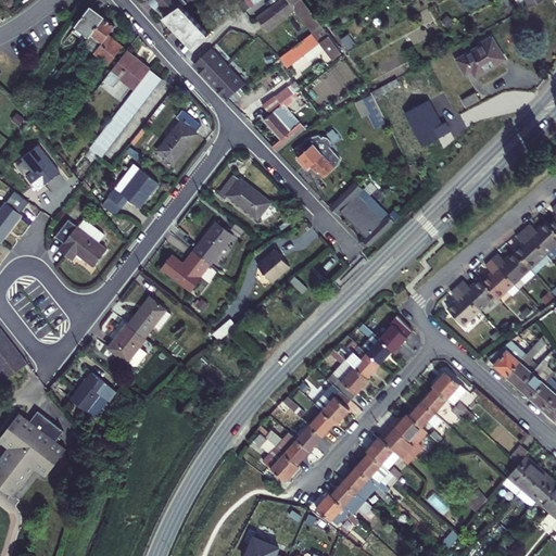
[(190,0),(149,0),(194,48),(209,35),(182,5),(190,0)]
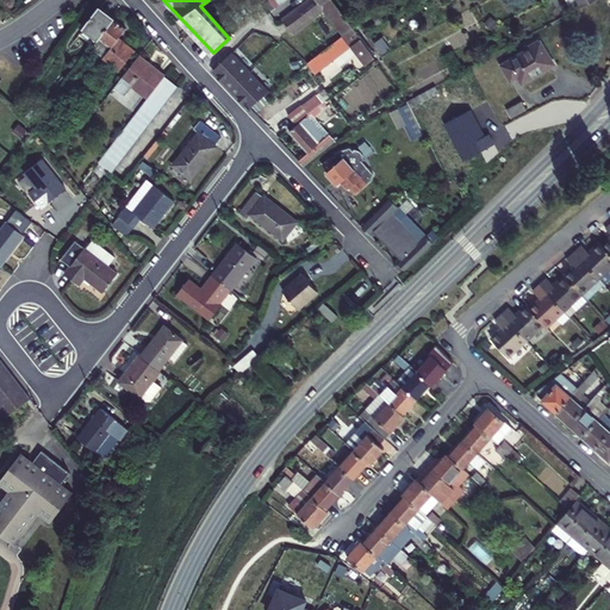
[(328,0),(321,6),(318,4),(299,18),(294,11),(282,20),(292,33),(323,10),(342,36),(353,27),(331,0),(328,0)]
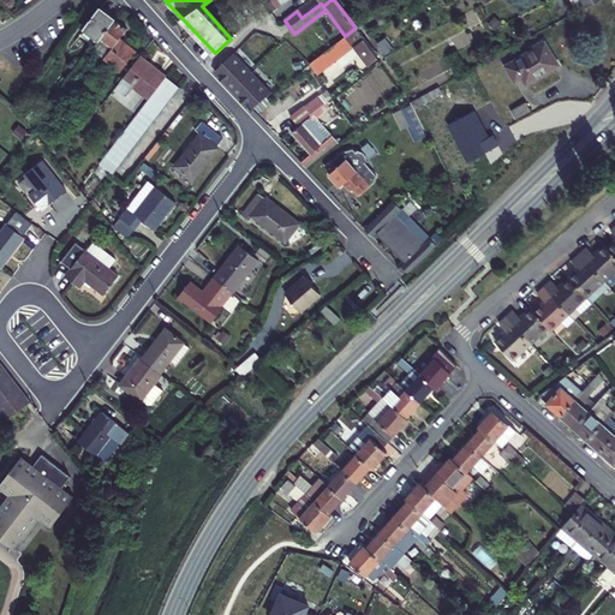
[(310,0),(309,1),(297,11),(302,18),(321,4),(323,6),(330,0),(310,0)]
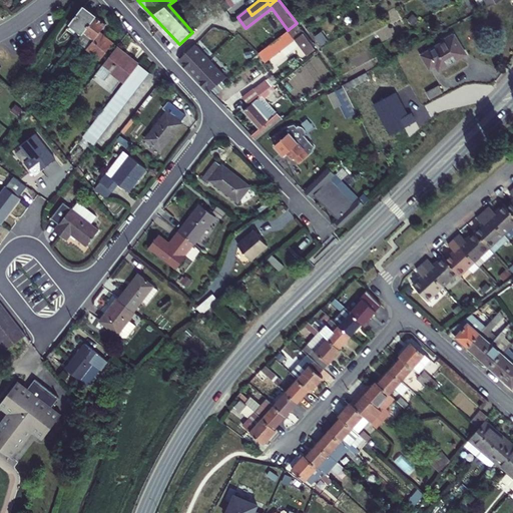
[(83,6),(70,25),(82,34),(94,17),(96,15),(83,6)]
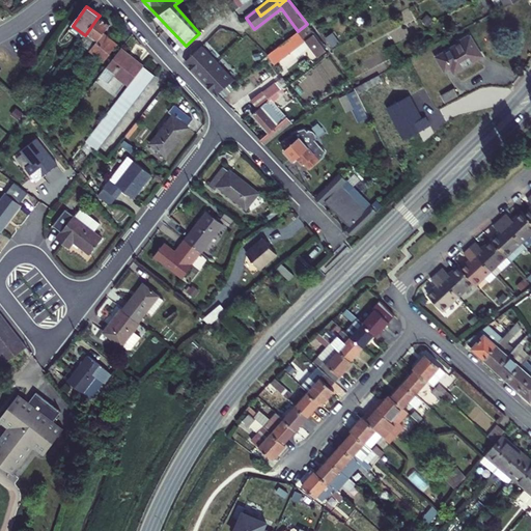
[(85,35),(79,43),(104,61),(117,45),(103,33),(108,26),(98,18),(85,35)]
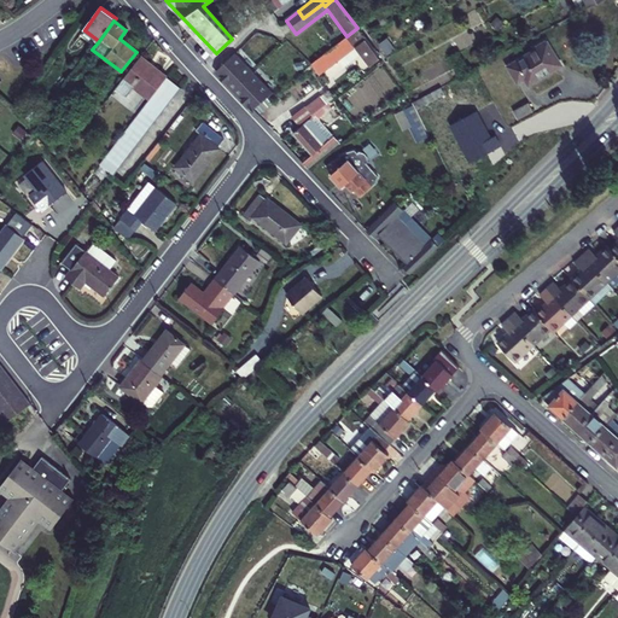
[(369,66),(380,58),(357,28),(347,36),(312,64),(319,75),(355,47),(369,66)]
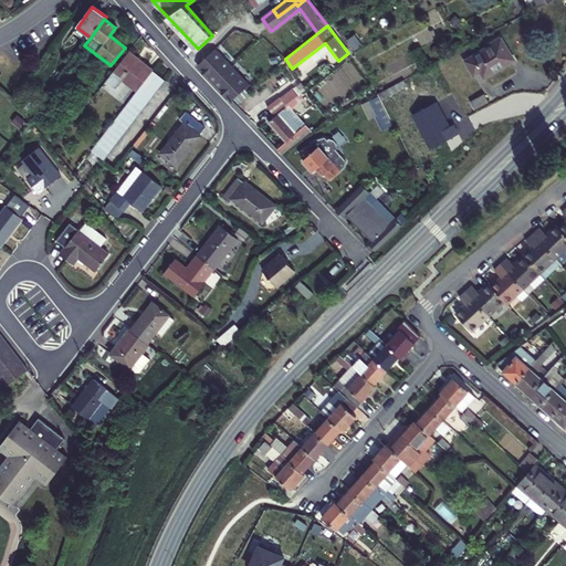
[(504,59),(510,54),(500,38),(489,43),(491,48),(468,62),(475,75),(481,71),(485,77),(507,63),(504,59)]
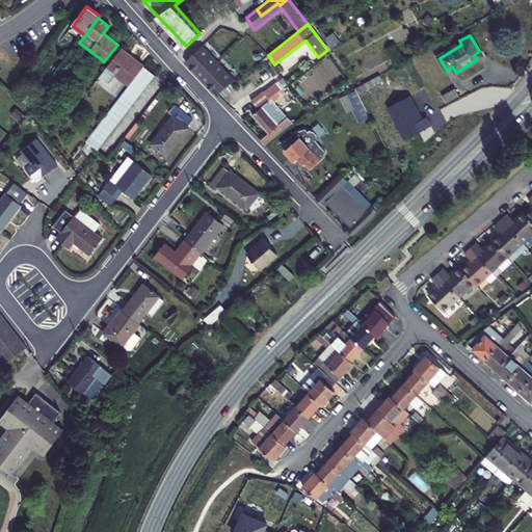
[(202,46),(186,61),(196,73),(197,73),(203,78),(217,63),(203,47),(202,46)]
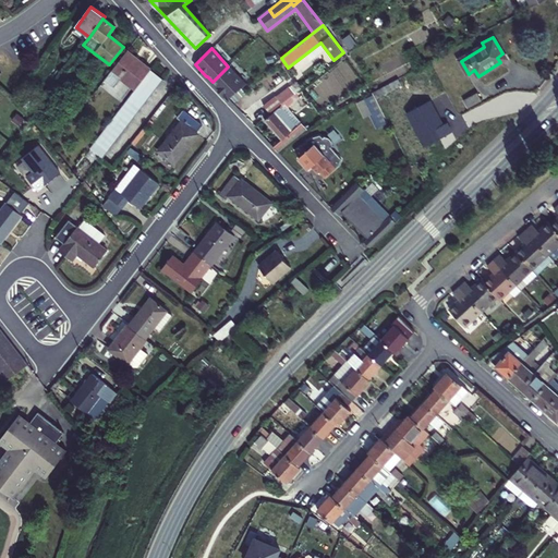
[(150,70),(128,51),(105,80),(114,87),(122,77),(136,88),(150,70)]
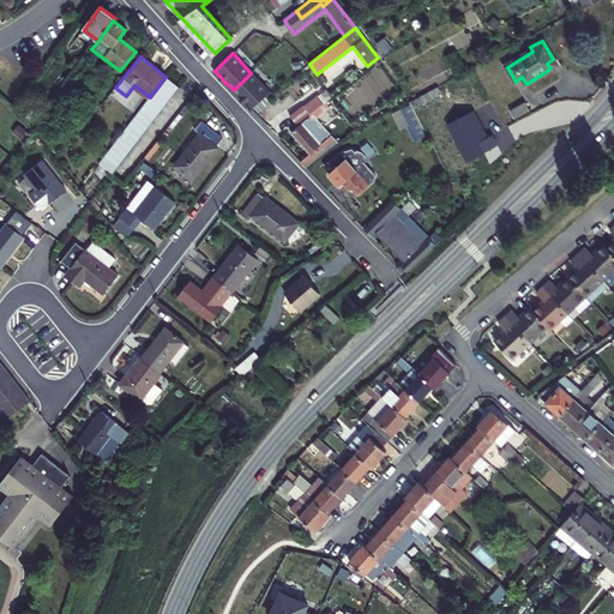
[(309,64),(306,66),(314,77),(317,74),(309,64)]
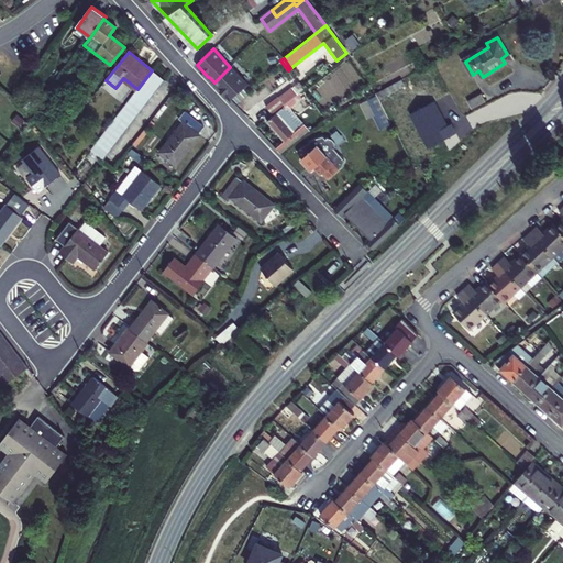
[(230,67),(214,83),(220,88),(219,88),(230,101),(247,85),(230,67)]
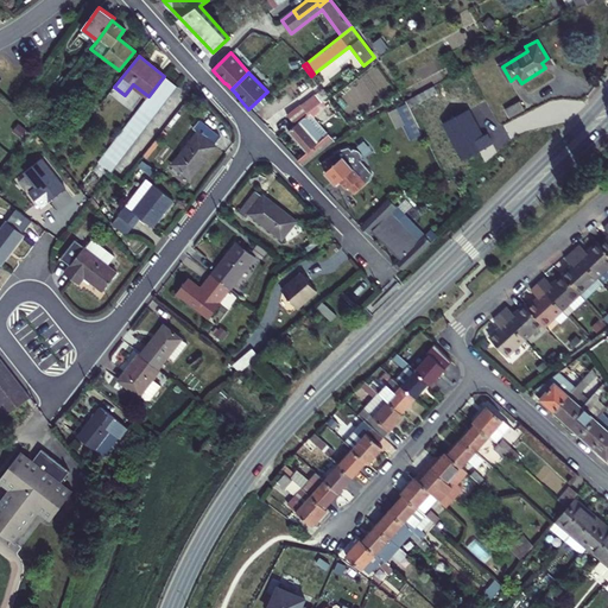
[(178,87),(164,76),(149,96),(99,160),(112,171),(178,87)]
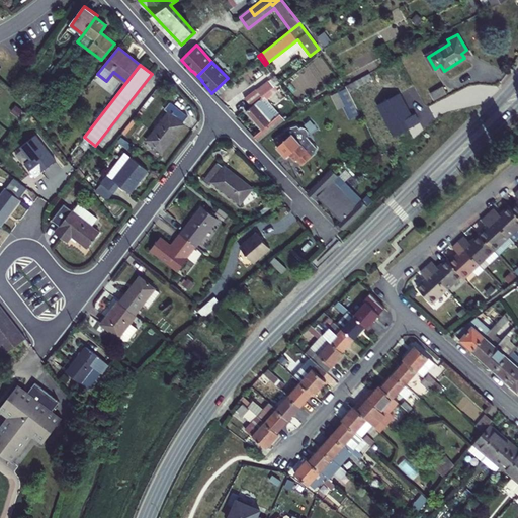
[(349,92),(372,79),(370,74),(346,86),(349,92)]
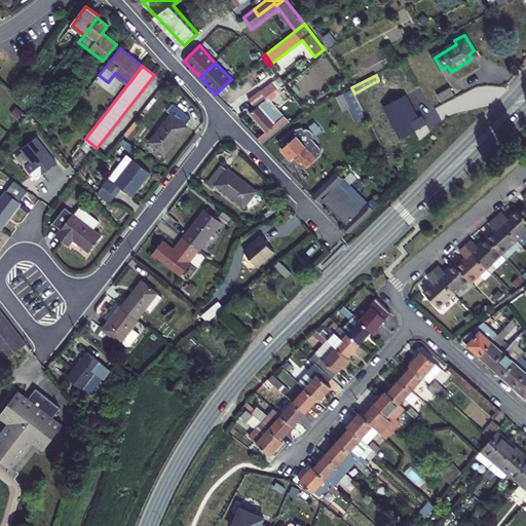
[(271,84),(261,92),(266,99),(276,90),(271,84)]
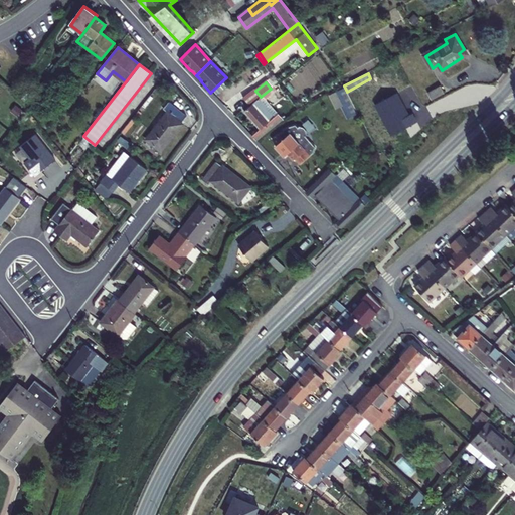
[(344,86),(338,89),(348,107),(349,107),(352,115),(357,113),(354,106),(347,92),(344,86)]
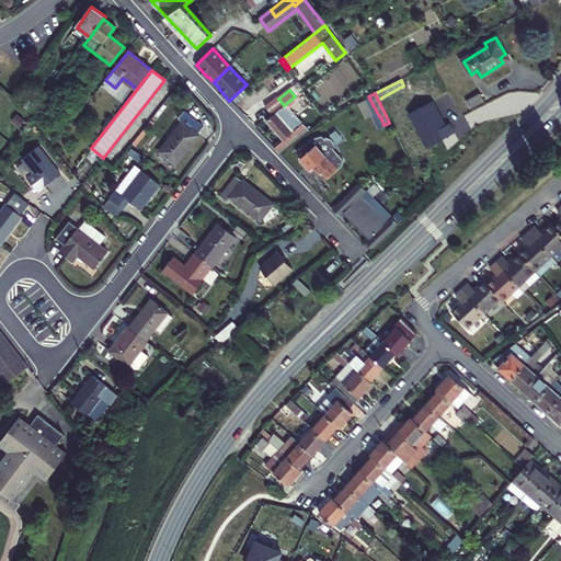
[(470,110),(483,102),(479,93),(466,100),(470,110)]
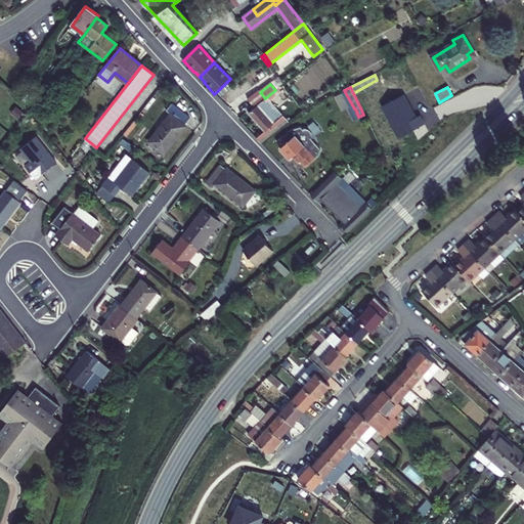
[(270,102),(281,92),(278,88),(275,90),(265,98),(266,98),(249,114),(264,132),(255,138),(260,143),(288,122),(270,102)]
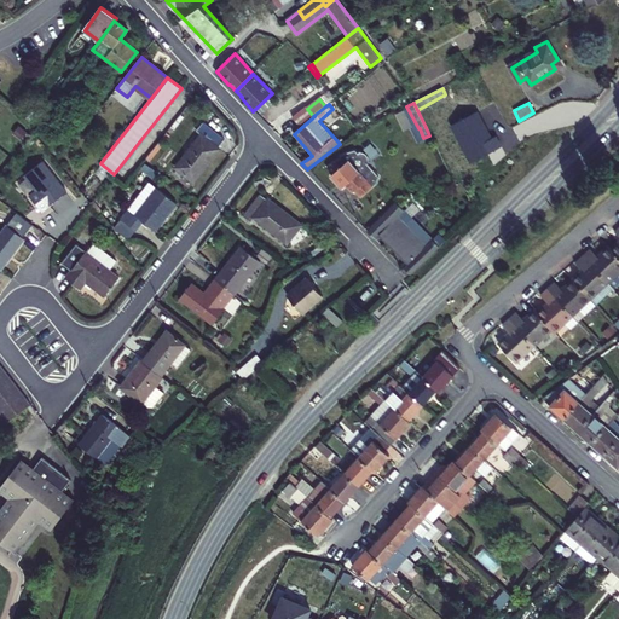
[(305,109),(291,119),(298,127),(312,117),(305,109)]
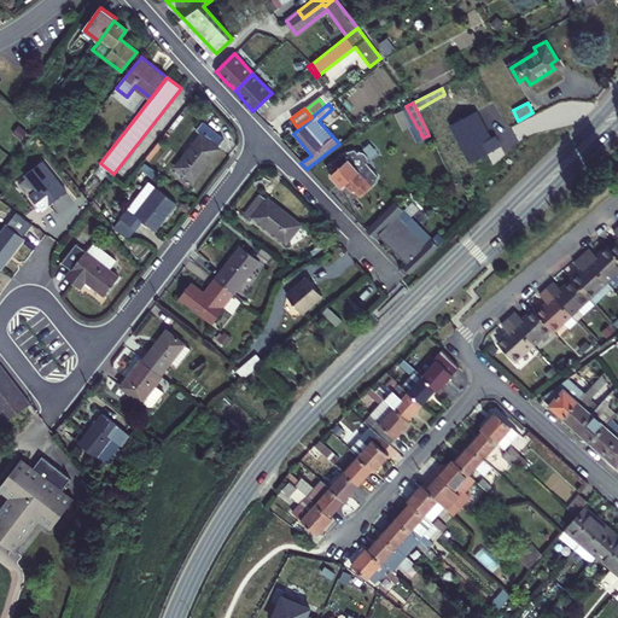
[(450,126),(471,164),(501,147),(494,134),(490,136),(478,111),(450,126)]
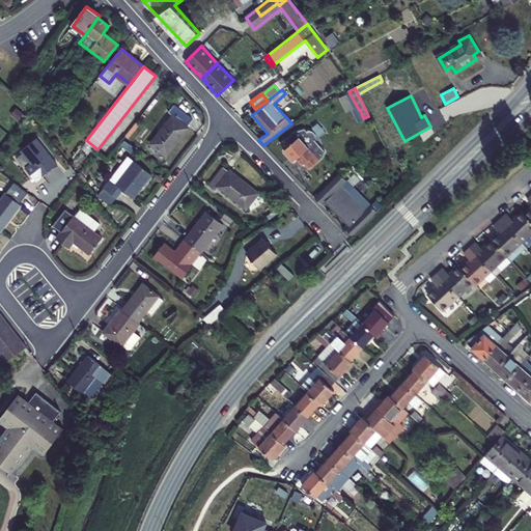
[(172,116),(149,145),(165,158),(188,129),(187,128),(192,120),(173,106),(168,113),(172,116)]
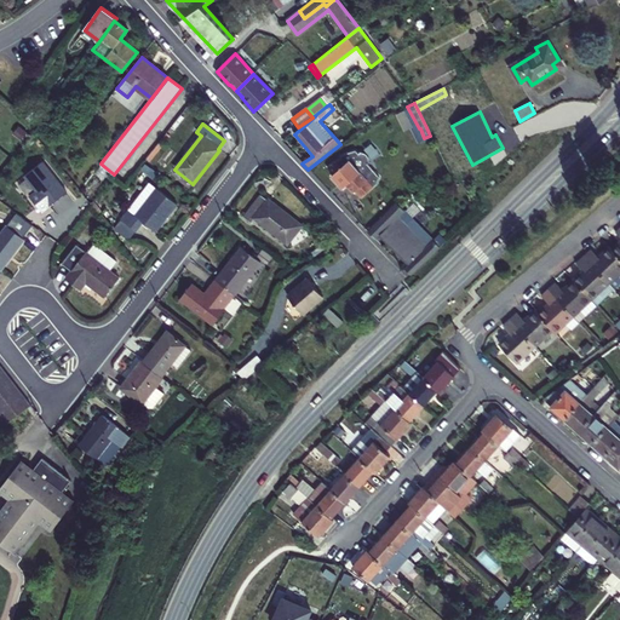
[(356,154),(331,177),(342,189),(357,174),(363,181),(374,170),(368,164),(366,166),(356,154)]
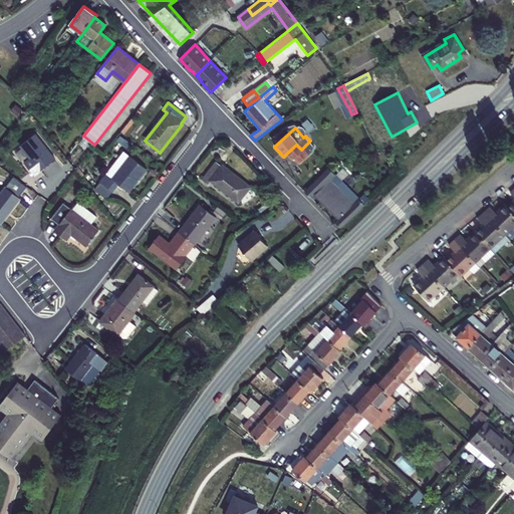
[(55,160),(35,135),(21,146),(40,171),(55,160)]
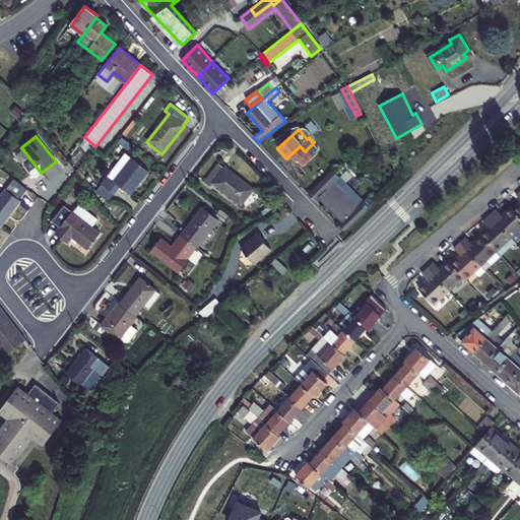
[(131,194),(149,171),(127,154),(103,186),(114,194),(121,186),(131,194)]
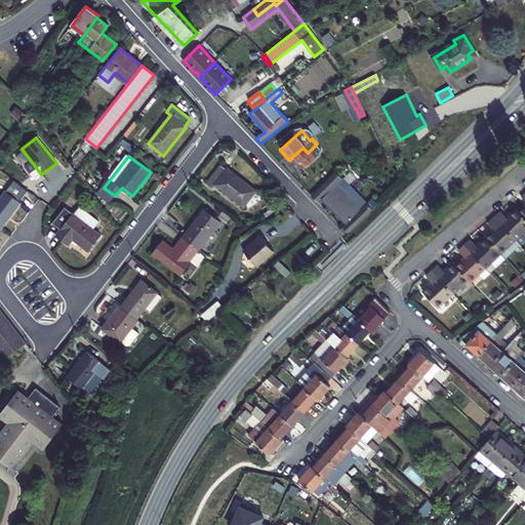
[(215,185),(244,207),(256,193),(220,164),(205,184),(212,189),(215,185)]
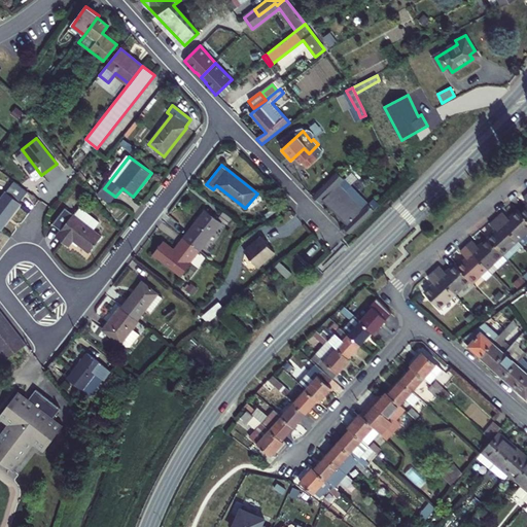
[(348,234),(373,210),(338,173),(312,198),(318,204),(323,199),(347,224),(343,229),(348,234)]
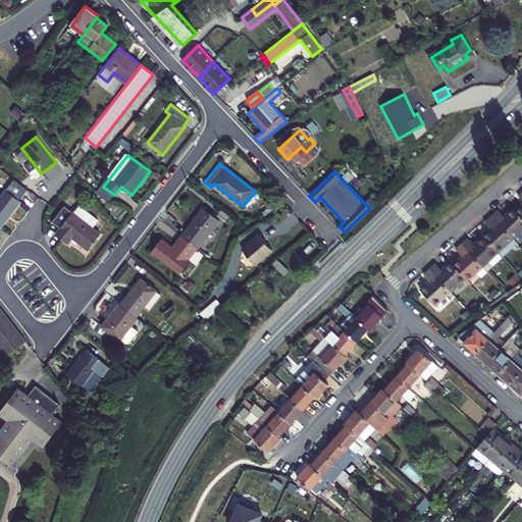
[(0,226),(1,227),(20,201),(19,200),(28,189),(15,179),(0,198),(0,226)]
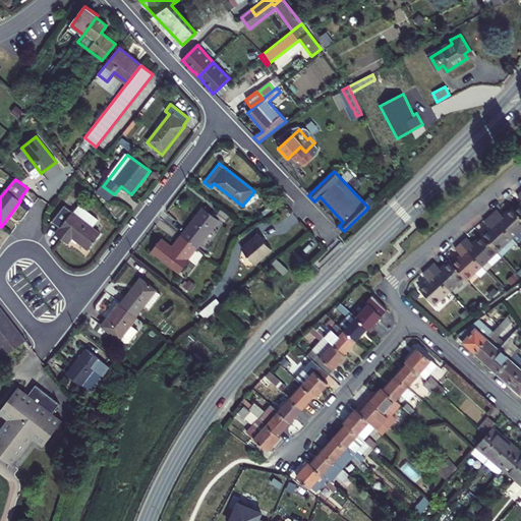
[(103,186),(97,193),(108,203),(114,194),(103,186)]
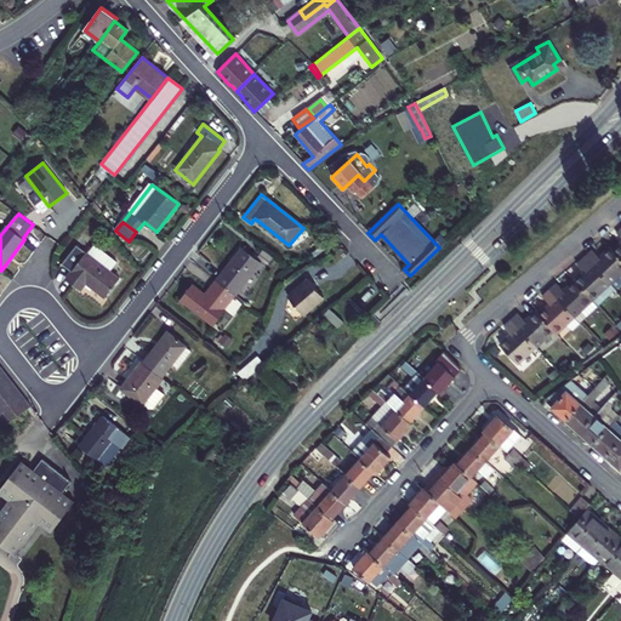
[(87,252),(77,245),(62,263),(72,272),(66,279),(81,291),(86,284),(104,297),(119,278),(110,271),(117,262),(93,244),(87,252)]
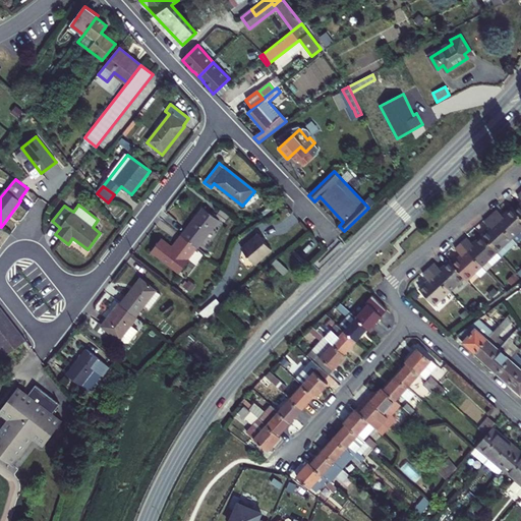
[(203,208),(181,235),(196,247),(218,220),(203,208)]
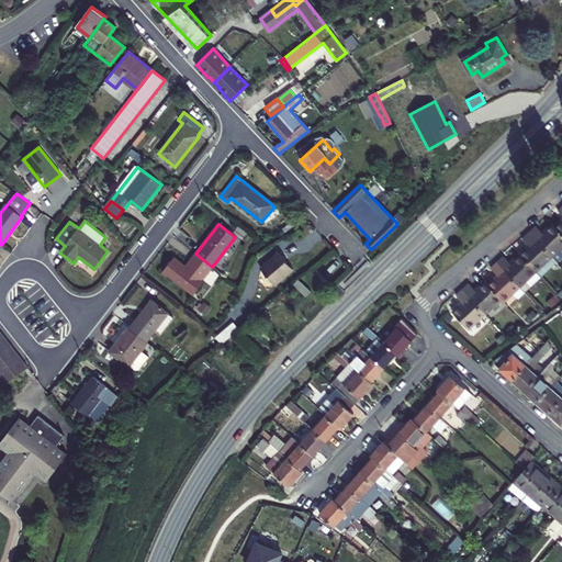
[(536,227),(530,232),(552,256),(561,247),(561,234),(555,226),(552,224),(541,233),(536,227)]
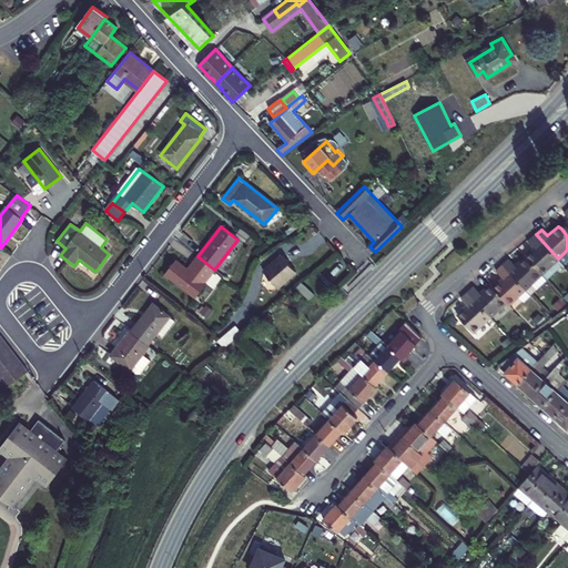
[(541,274),(558,259),(536,234),(528,241),(535,247),(525,256),(541,274)]
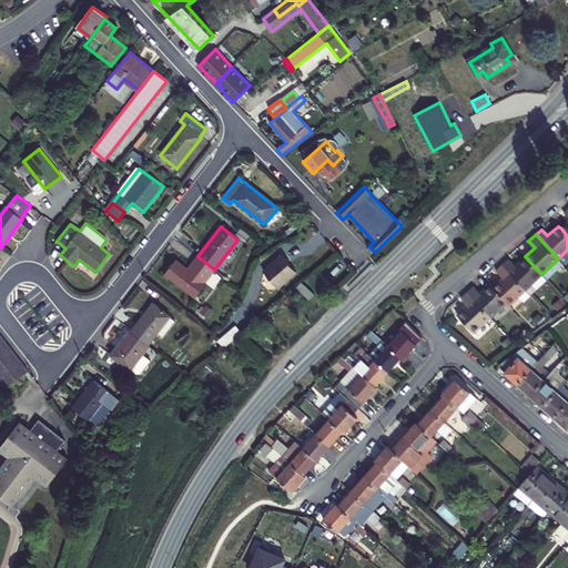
[(296,273),(282,254),(263,270),(279,287),(296,273)]
